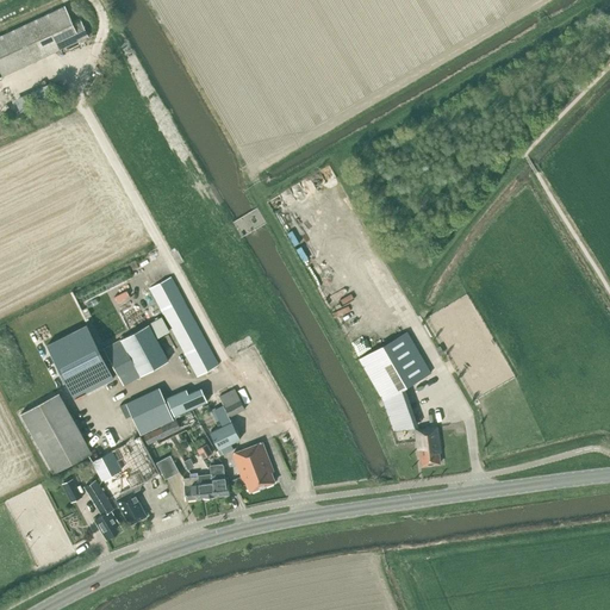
[(0,36),(0,76),(88,36),(81,20),(73,24),(64,6),(0,36)]
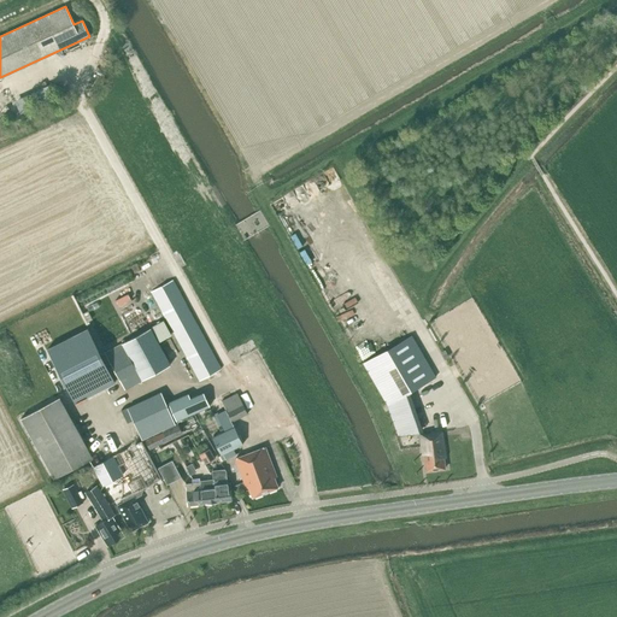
[(172,280),(151,292),(187,357),(199,381),(221,369),(215,357),(172,280)]
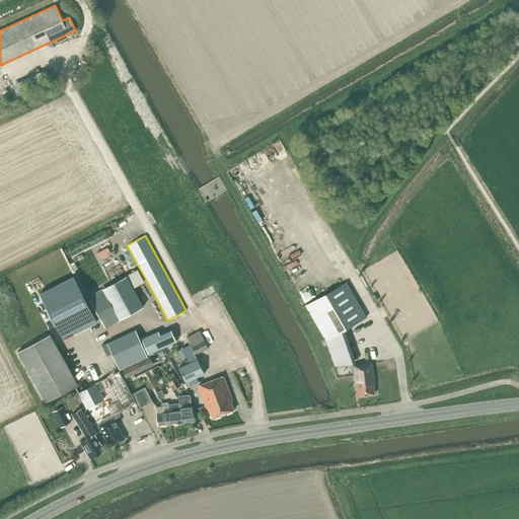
[(127,275),(134,288),(144,282),(137,270),(127,275)]
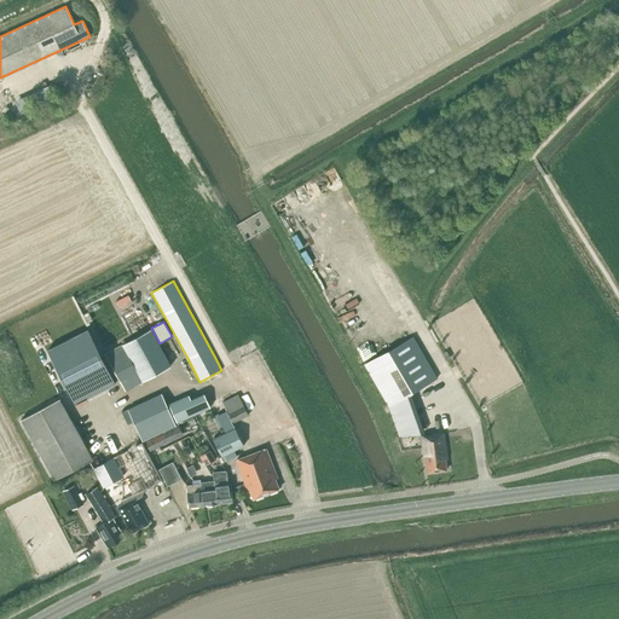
[(88,330),(48,351),(75,404),(115,383),(88,330)]
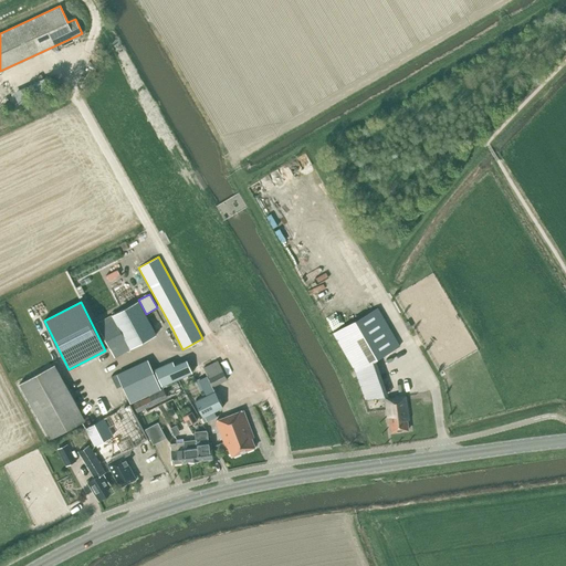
[(112,315),(95,324),(101,334),(102,334),(114,357),(129,348),(156,335),(152,327),(138,302),(112,315)]
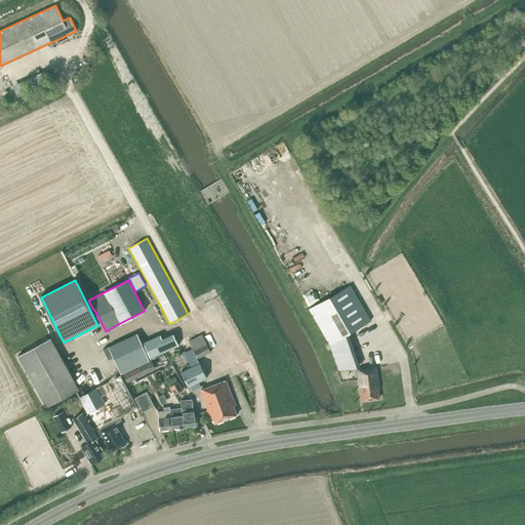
[(328,344),(338,370),(360,367),(348,334),(370,321),(350,285),(309,309),(328,344)]
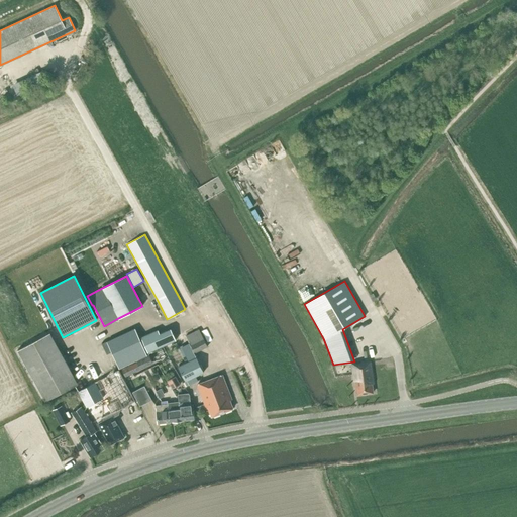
[(134,328),(103,342),(115,370),(119,369),(128,365),(146,355),(146,354),(139,339),(134,328)]
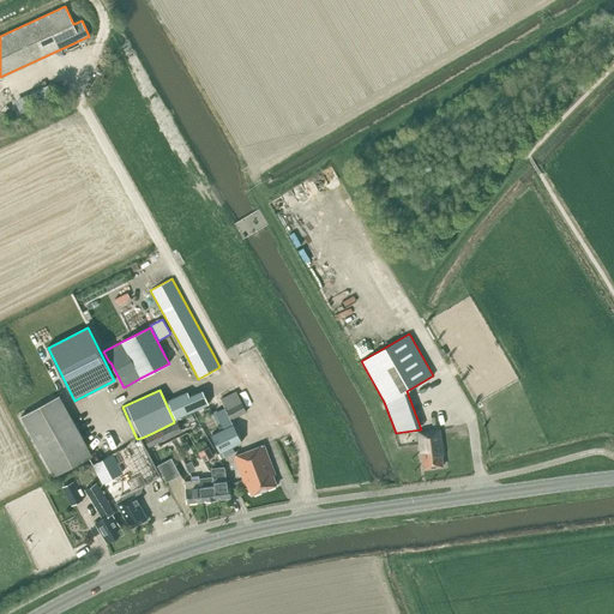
[(209,404),(203,391),(187,398),(185,393),(167,401),(175,419),(209,404)]
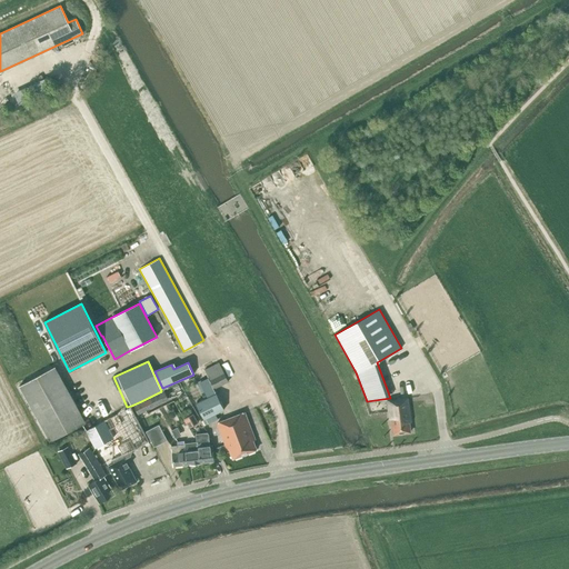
[(223,372),(219,362),(205,370),(211,383),(213,389),(228,381),(223,372)]
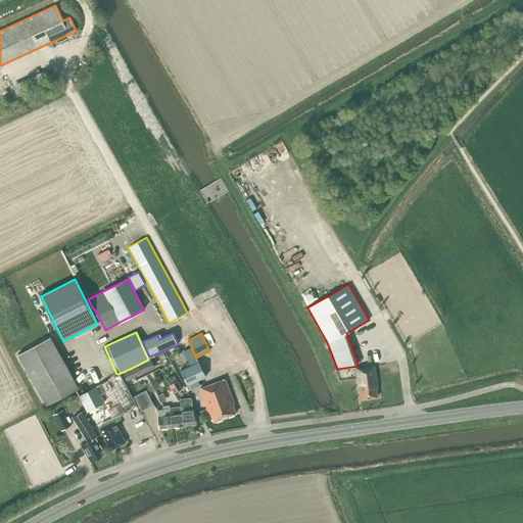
[(17,354),(46,405),(78,387),(49,337),(17,354)]
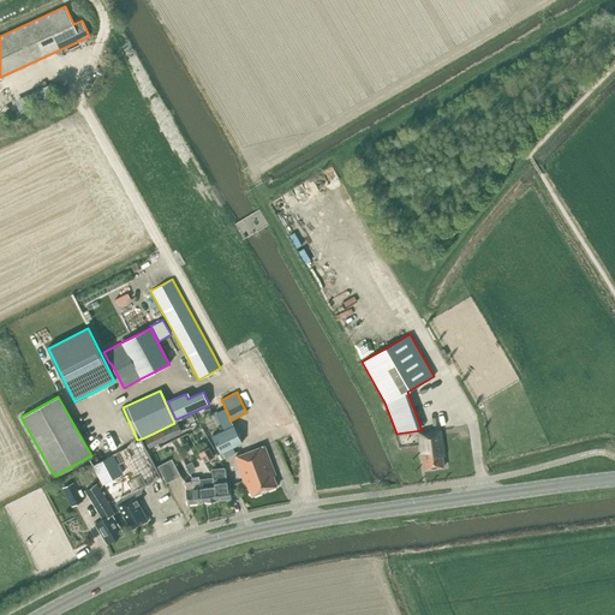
[(171,427),(175,435),(181,431),(177,423),(171,427)]
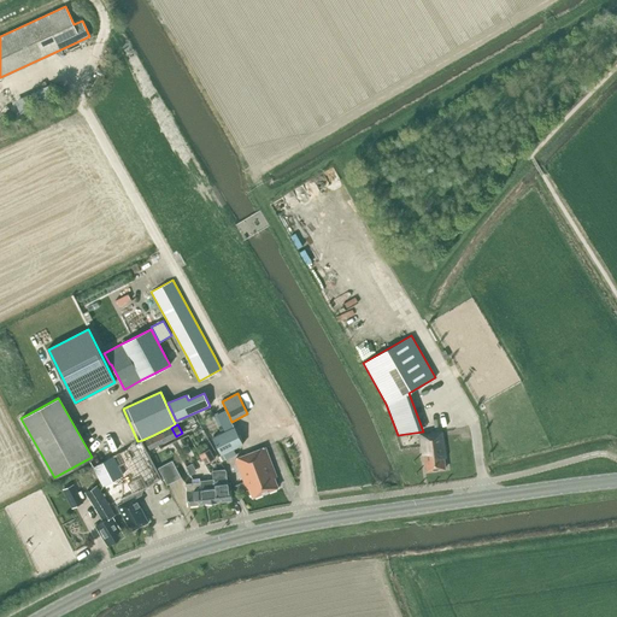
[(242,444),(234,427),(212,438),(222,454),(242,444)]
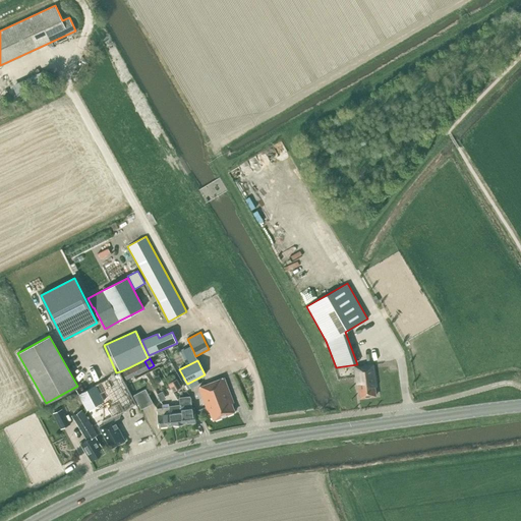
[(140,371),(149,368),(145,361),(137,364),(140,371)]
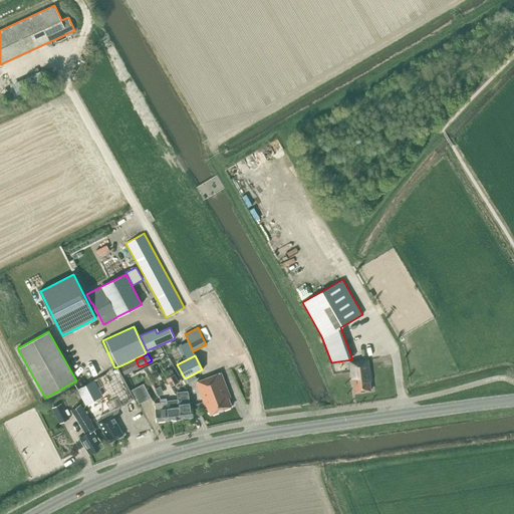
[(132,370),(139,366),(136,359),(129,363),(132,370)]
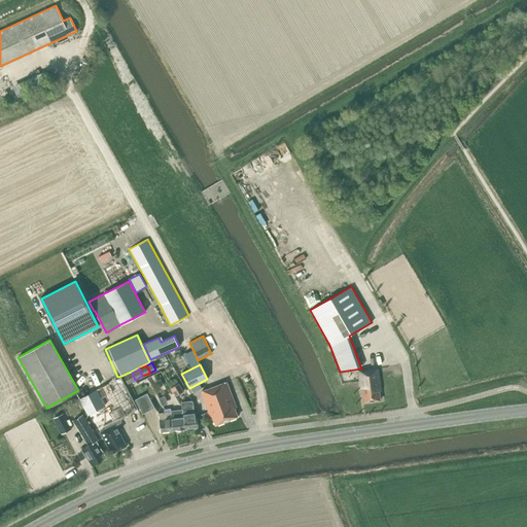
[(381,391),(378,369),(358,371),(360,388),(362,388),(364,402),(380,400),(379,391),(381,391)]
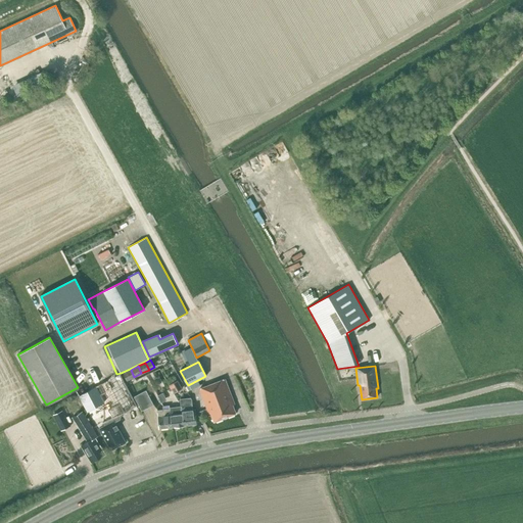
[(130,368),(130,369),(130,370),(123,374),(127,381),(134,377),(131,370),(130,368)]
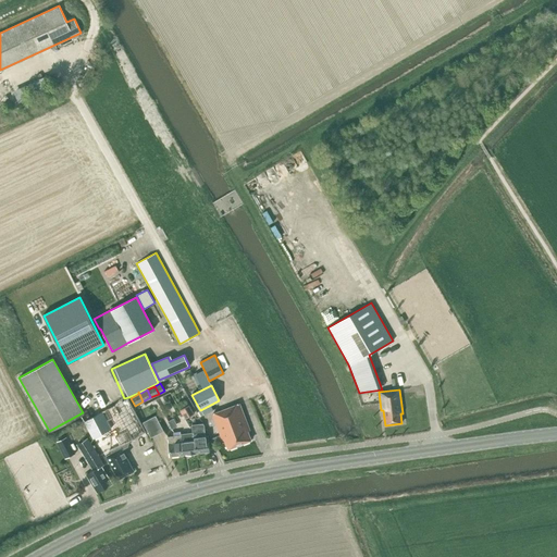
[(229,448),(251,440),(247,431),(249,430),(239,404),(212,413),(222,440),(224,440),(229,448)]
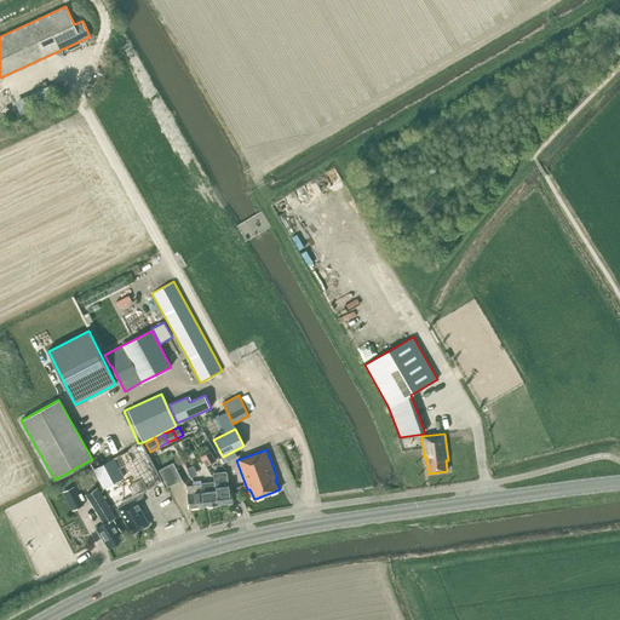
[(211,451),(200,455),(206,466),(216,460),(211,451)]
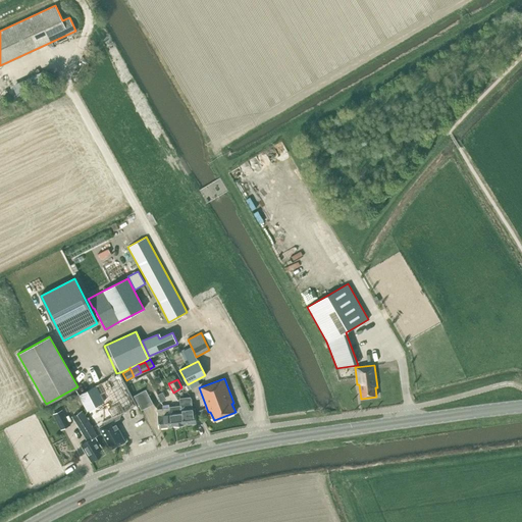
[(153,404),(148,393),(146,389),(134,396),(142,410),(145,408),(153,404)]
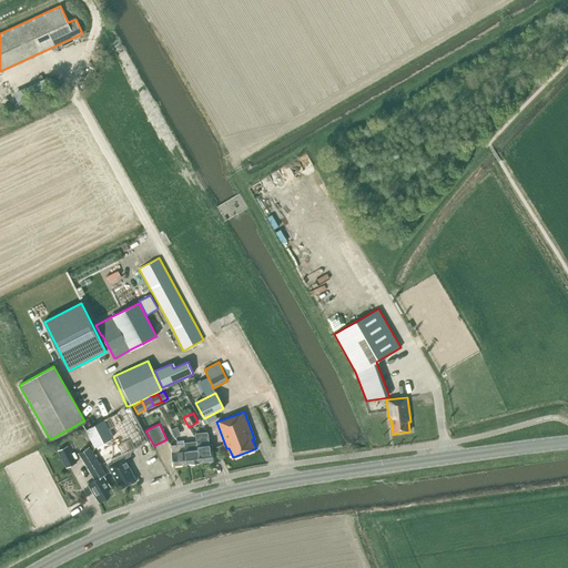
[(171,429),(175,437),(181,435),(176,426),(171,429)]
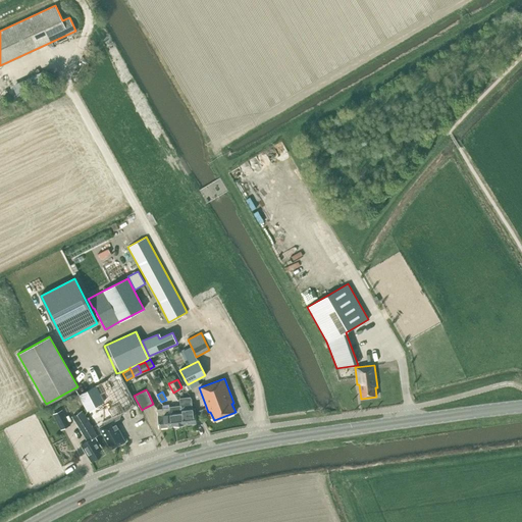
[(196,423),(194,408),(192,409),(191,399),(190,397),(179,398),(180,406),(184,424),(196,423)]
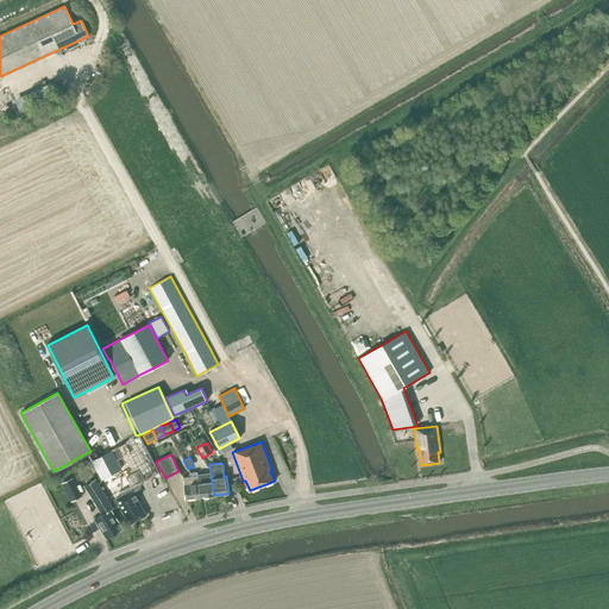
[(198,475),(200,497),(214,495),(211,473),(198,475)]
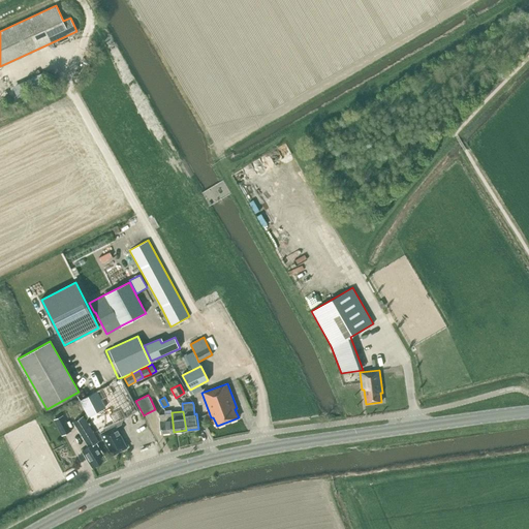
[(161,433),(174,432),(172,412),(172,413),(159,414),(161,433)]
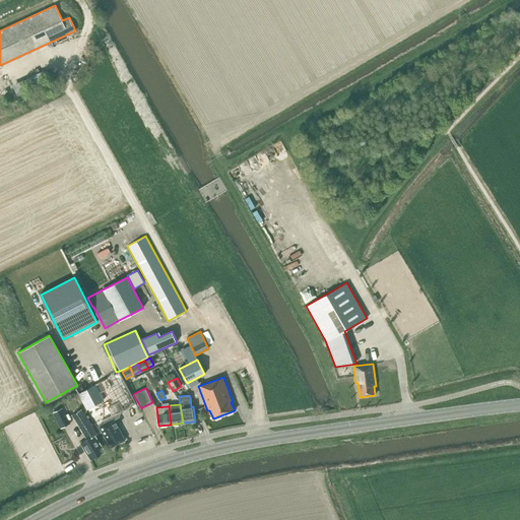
[(61,428),(70,424),(62,407),(54,412),(61,428)]
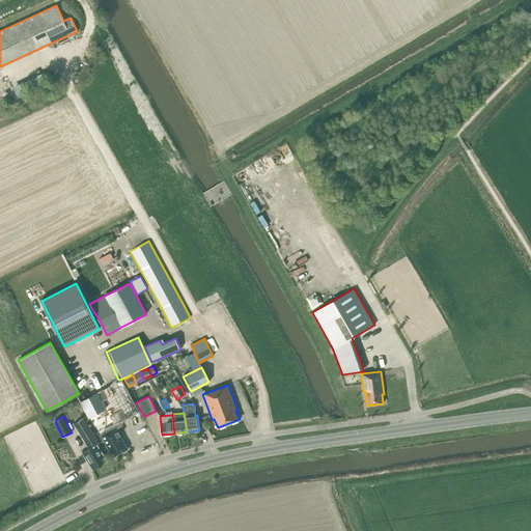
[(89,427),(85,419),(84,417),(74,424),(88,448),(82,452),(92,469),(107,460),(96,445),(99,443),(89,427)]
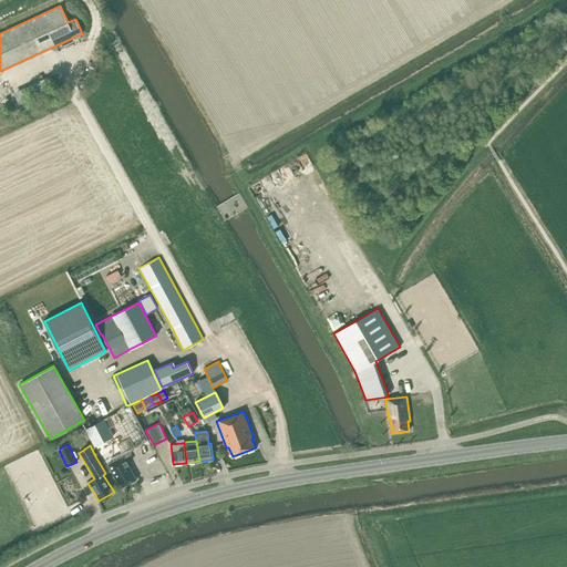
[(123,456),(113,462),(107,464),(121,487),(136,480),(124,457),(123,456)]
